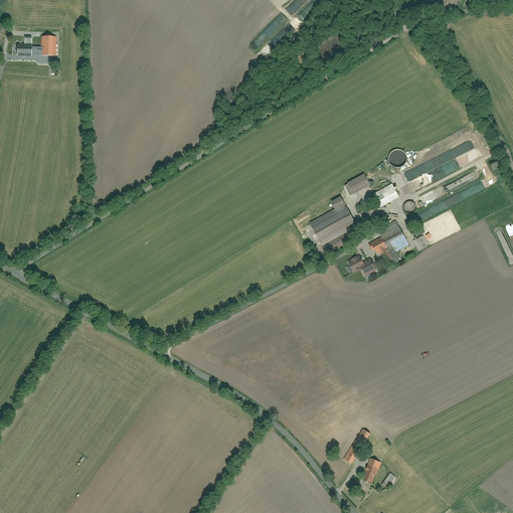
[(29,55),(29,53),(39,53),(39,54),(54,54),(54,36),(40,35),(39,45),(30,45),(30,42),(16,42),(15,55),(29,55)]
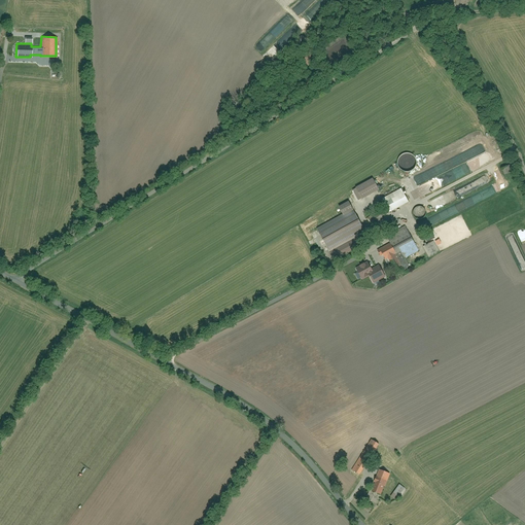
[(382,198),(389,210),(408,201),(400,188),(382,198)]
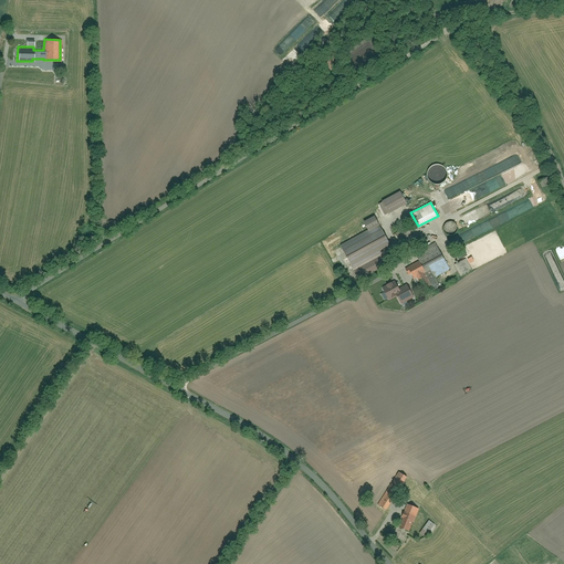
[(441,229),(444,233),(447,236),(451,235),(456,232),(457,228),(456,223),(452,221),(448,220),(445,222),(442,226),(441,229)]
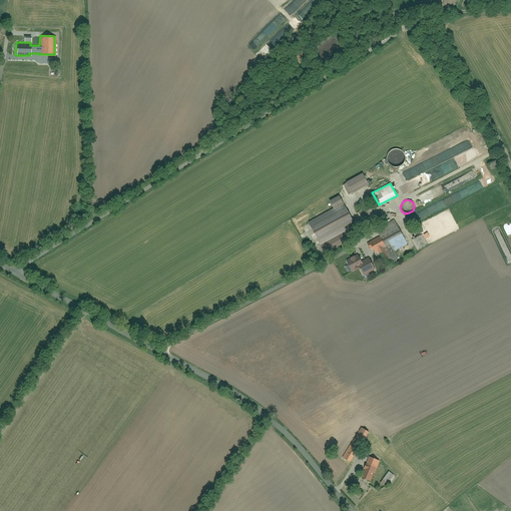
[(344,202),(307,222),(320,244),(356,225),(344,202)]
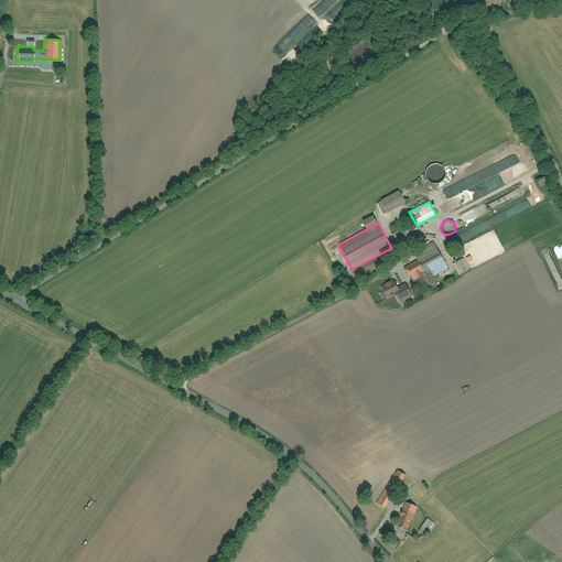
[(412,251),(415,259),(391,272),(398,285),(414,277),(422,291),(436,283),(432,274),(446,267),(432,240),(412,251)]
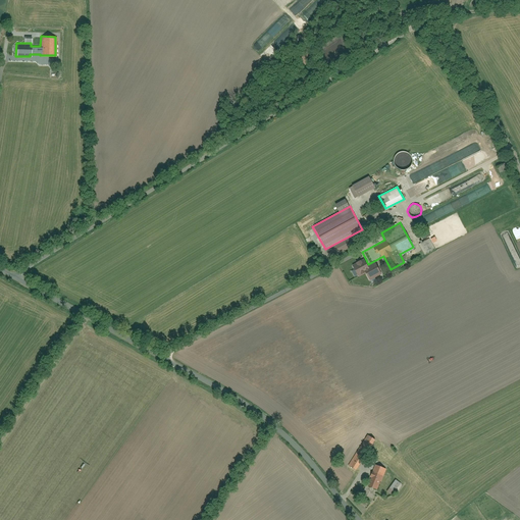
[(418,243),(425,254),(434,249),(427,238),(418,243)]
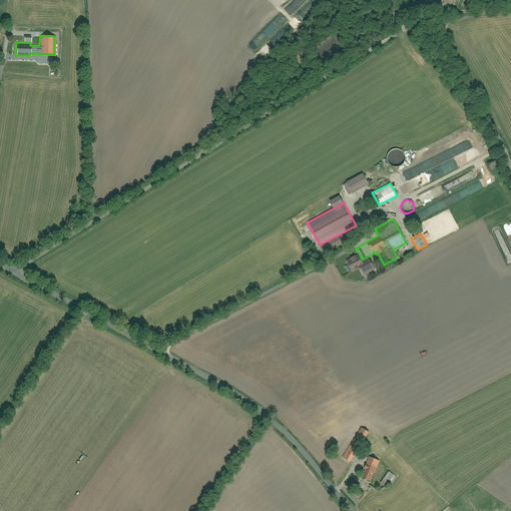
[(360,427),(341,456),(350,461),(368,432),(360,427)]
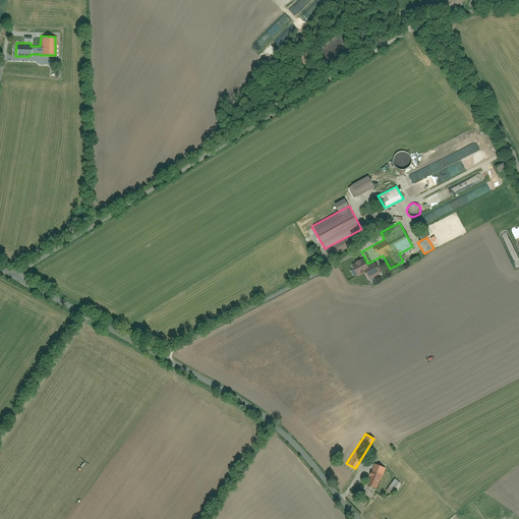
[(389,445),(382,451),(386,456),(393,449),(389,445)]
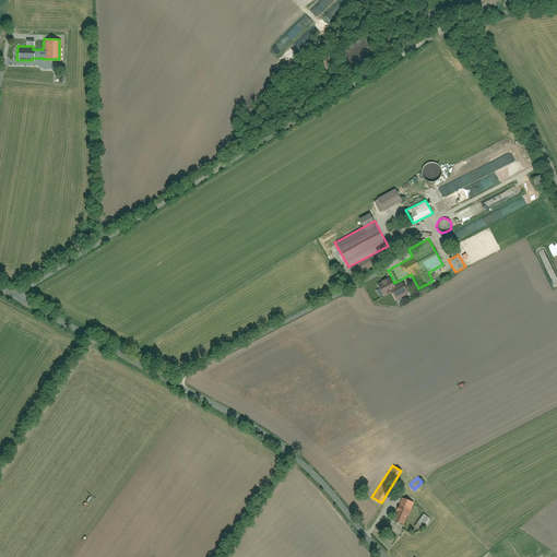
[(401,497),(393,520),(403,524),(411,501),(401,497)]
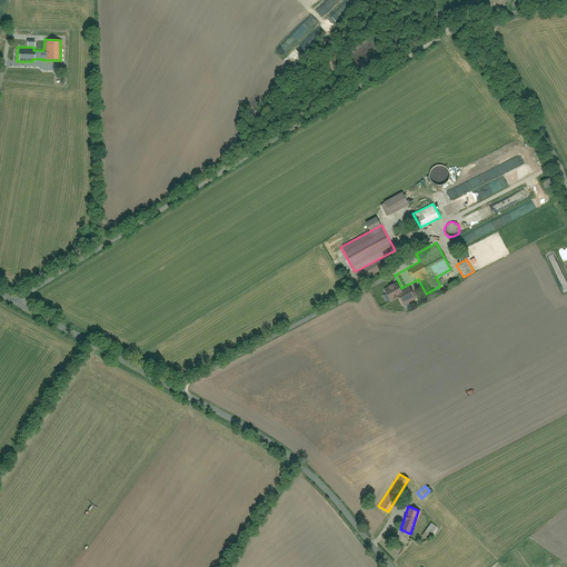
[(430,523),(424,530),(429,535),(436,527),(430,523)]
